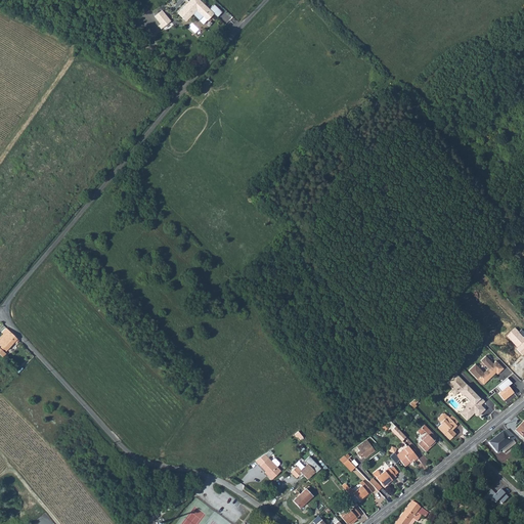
[(190,0),(177,14),(179,15),(183,18),(185,22),(192,15),(195,18),(198,18),(201,14),(203,16),(210,10),(199,0),(190,0)]
